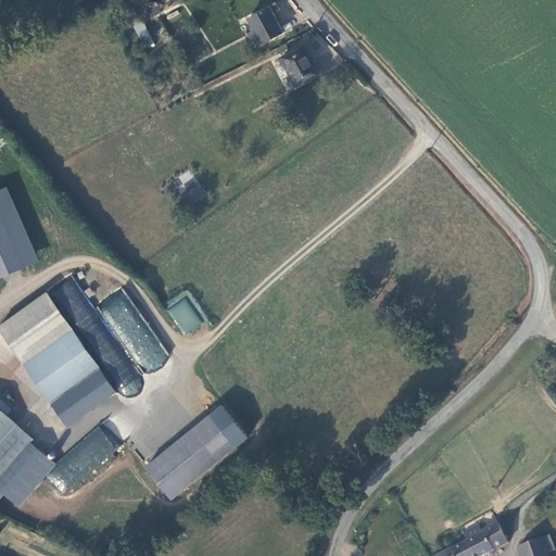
[(155,9),(137,20),(142,28),(161,19),(155,9)]
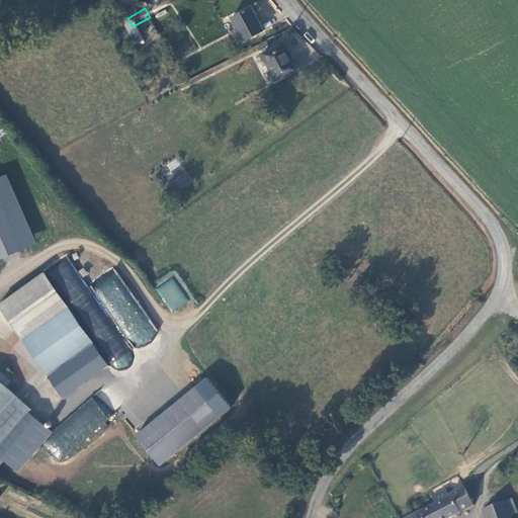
[(250,9),(232,19),(245,42),(264,31),(250,9)]
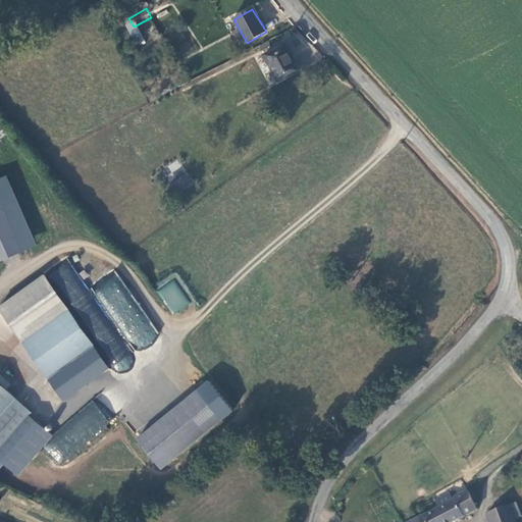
[(281,49),(263,62),(282,85),(300,70),(281,49)]
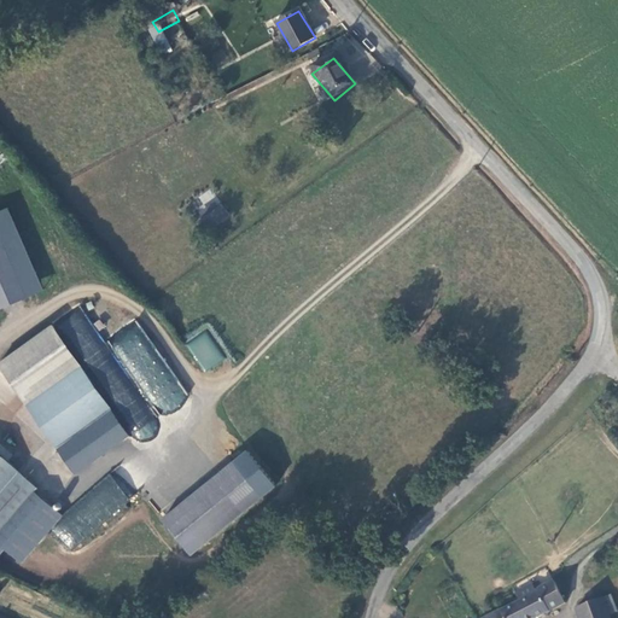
[(199,223),(222,208),(215,198),(191,214),(199,223)]
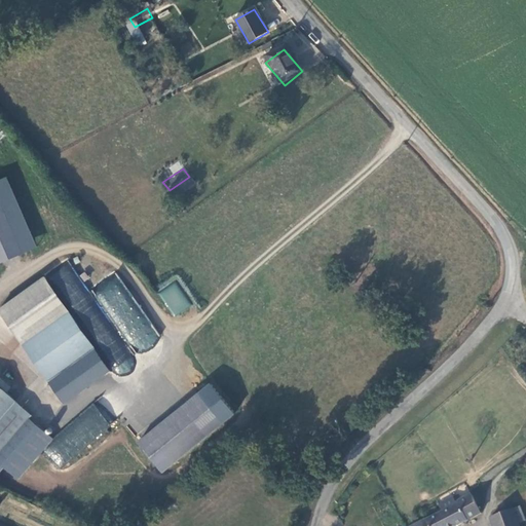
[(35,248),(8,177),(0,180),(0,263),(28,254),(27,251),(35,248)]
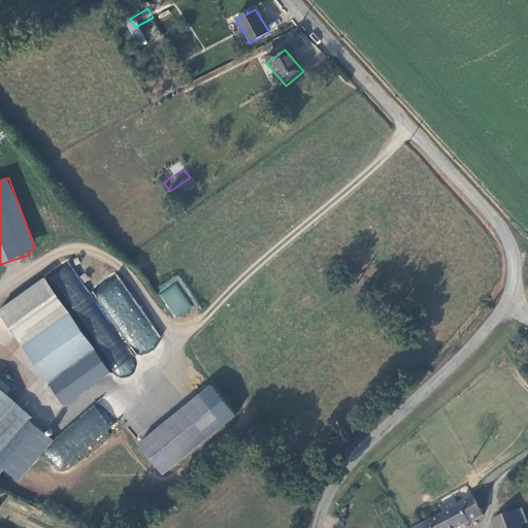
[(195,185),(190,177),(170,191),(174,198),(195,185)]
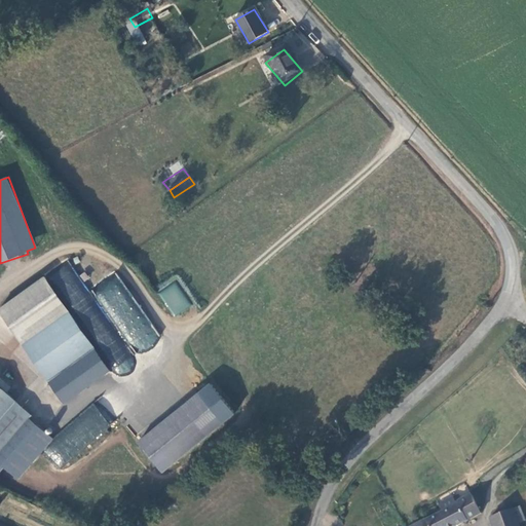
[(177,280),(158,291),(172,316),(190,307),(177,280)]
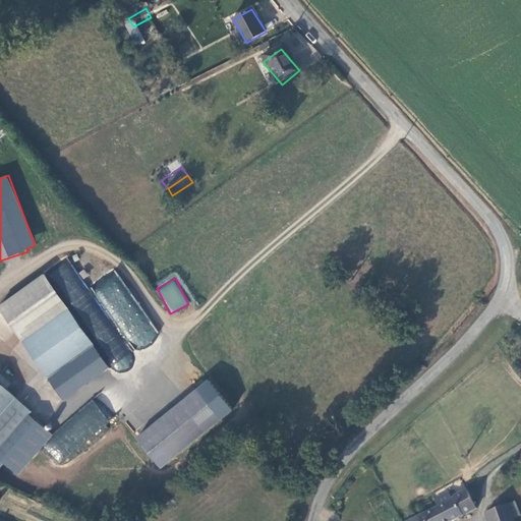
[(67,308),(23,340),(50,378),(95,345),(67,308)]
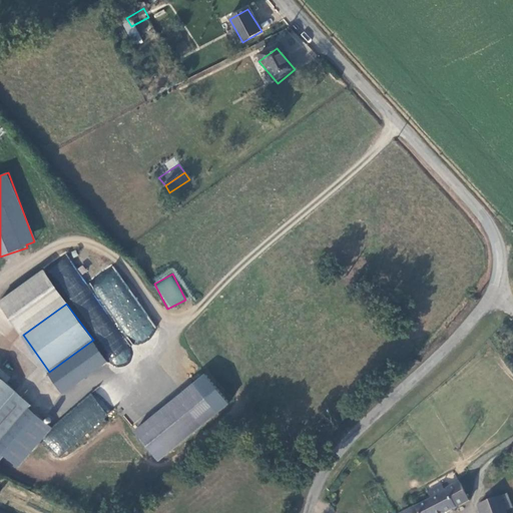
[(0,376),(0,460),(5,455),(18,466),(52,428),(29,407),(32,404),(0,376)]
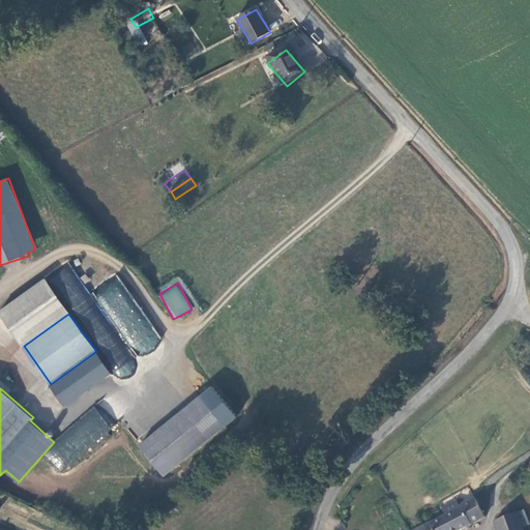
[(165,474),(226,424),(201,394),(140,444),(165,474)]
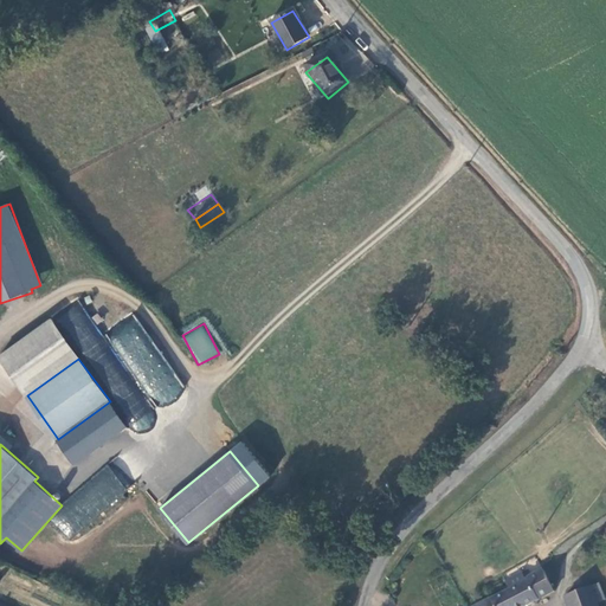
[(507,590),(472,605),(527,605),(555,592),(542,568),(523,578),(521,572),(502,581),(507,590)]
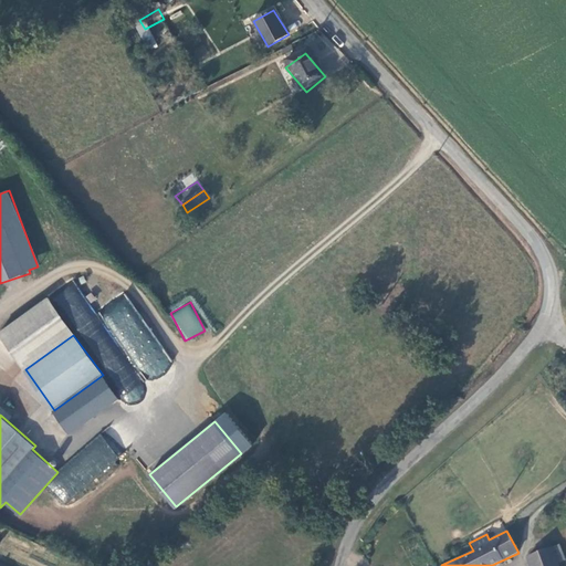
[(558,547),(526,559),(528,565),(556,565),(555,564),(565,561),(558,547)]
